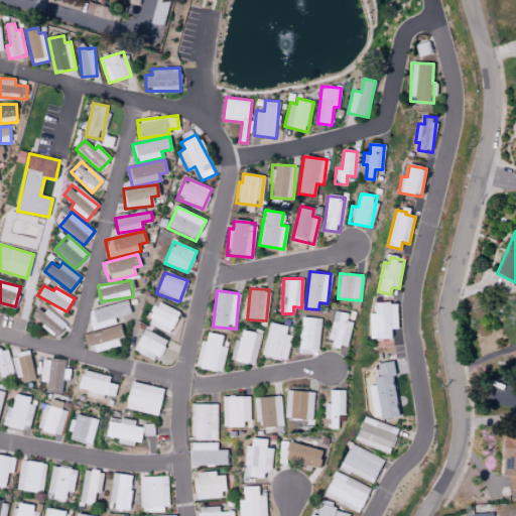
[(93,330),(116,324),(114,317),(131,313),(127,300),(88,311),(93,330)]
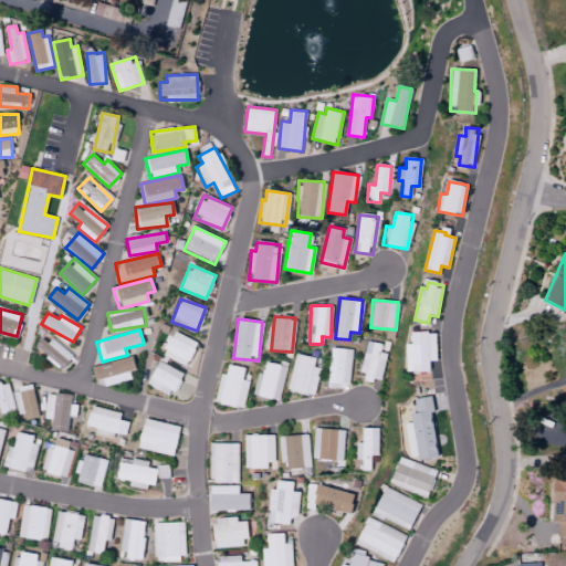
[(197,343),(173,331),(161,355),(186,366),(197,343)]
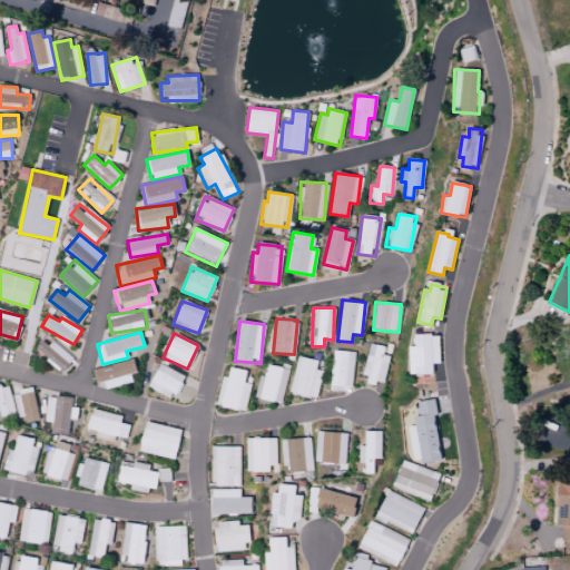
[(409,346),(410,374),(433,374),(432,363),(439,363),(439,334),(414,335),(414,346),(409,346)]
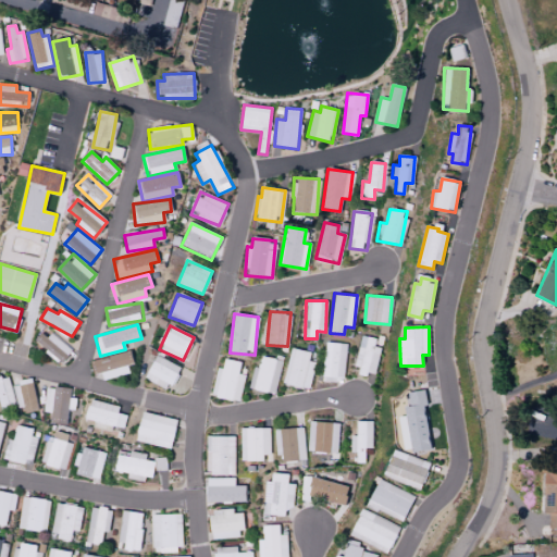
[(33,344),(63,362),(72,349),(41,330),(33,344)]
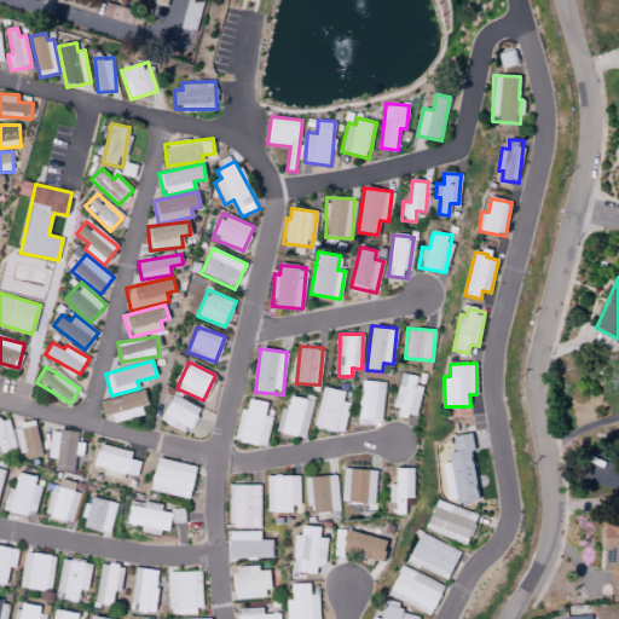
[(415,386),(416,376),(403,374),(393,414),(415,418),(422,387),(415,386)]
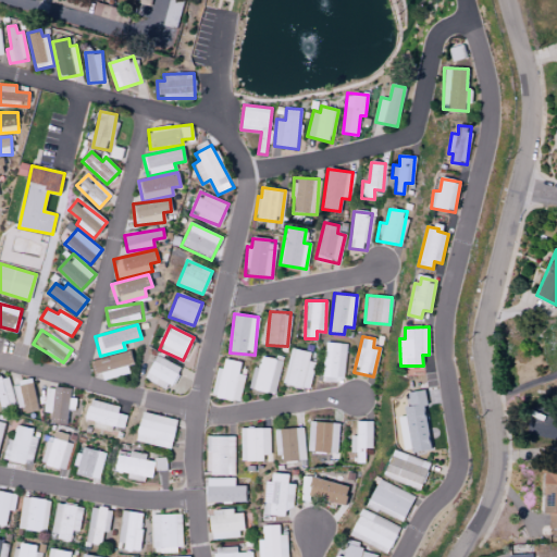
[(345,344),(324,343),(323,381),(344,382),(345,344)]
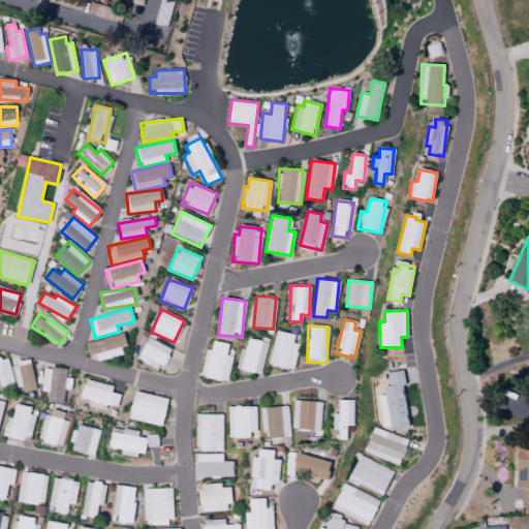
[(294,335),(276,331),(268,364),(292,370),(299,344),(292,343),(294,335)]
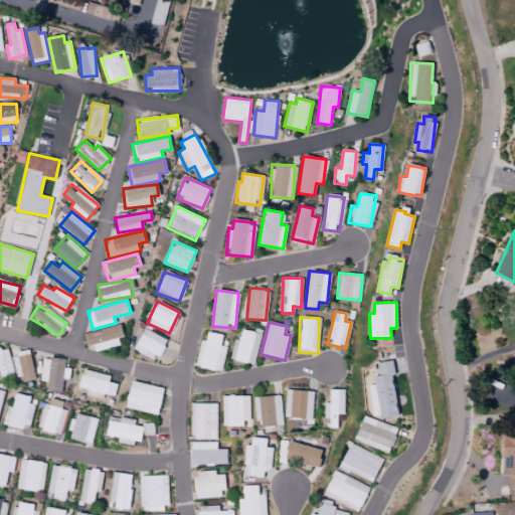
[(119,345),(117,338),(123,336),(120,324),(83,334),(87,346),(94,344),(96,351),(119,345)]
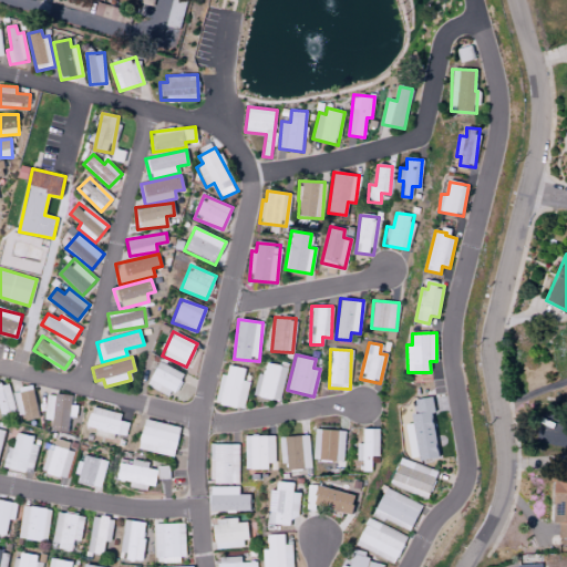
[(183,372),(157,362),(147,385),(173,397),(183,372)]
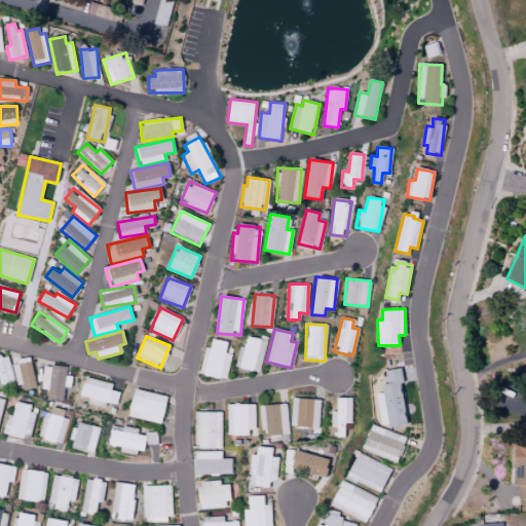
[(235,368),(261,372),(265,340),(247,337),(245,347),(238,346),(235,368)]
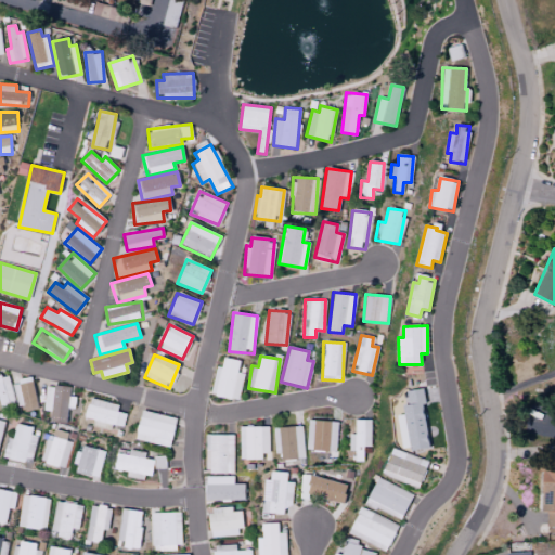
[(216,366),(210,395),(239,400),(244,373),(237,372),(240,361),(223,358),(221,368),(216,366)]
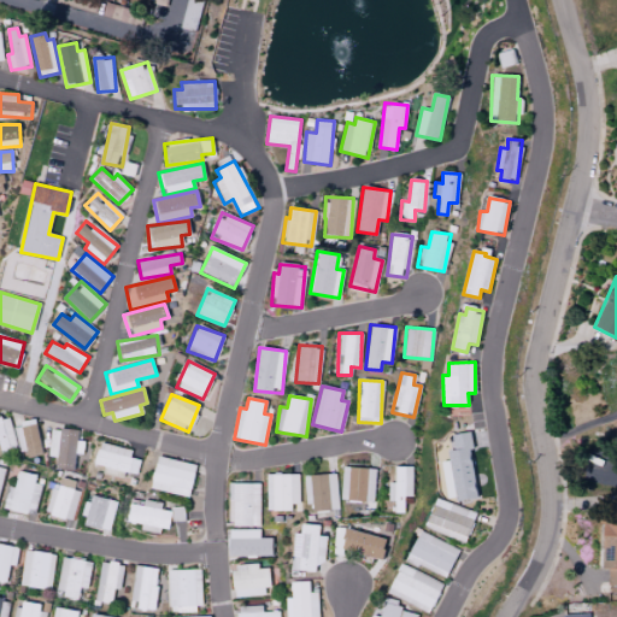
[(0,450),(1,454),(16,451),(10,416),(0,417),(0,450)]
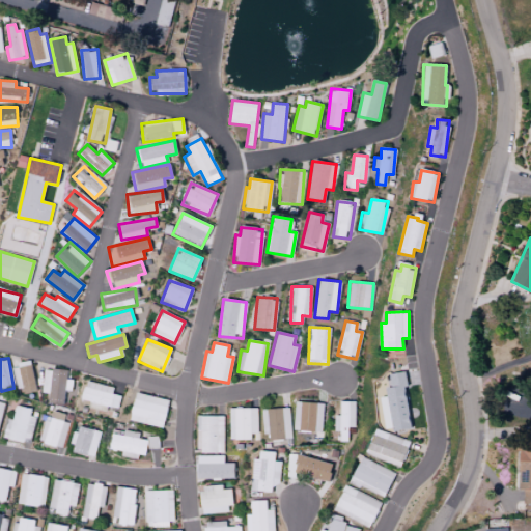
[(22,387),(24,393),(36,391),(30,364),(11,368),(16,389),(22,387)]
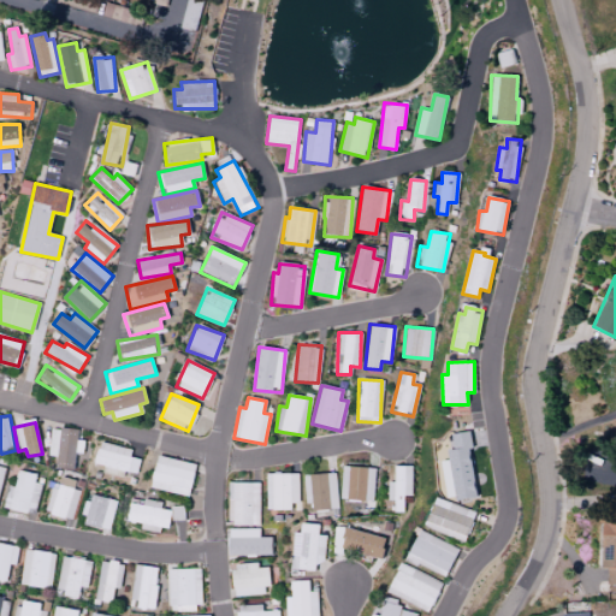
[(75,452),(82,452),(83,440),(77,439),(77,430),(51,427),(48,456),(57,456),(55,466),(73,467),(75,452)]
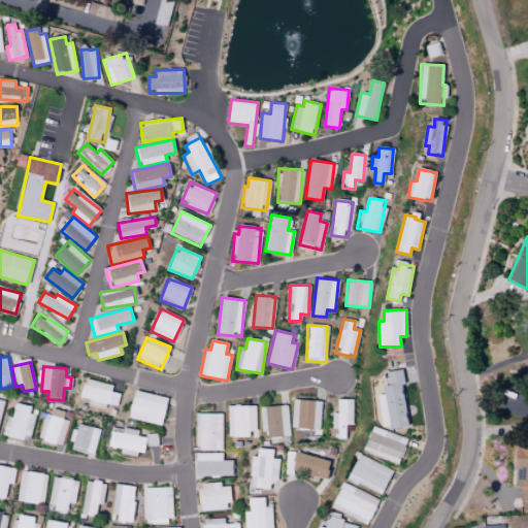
[(377,395),(384,429),(410,424),(400,369),(385,373),(388,393),(377,395)]
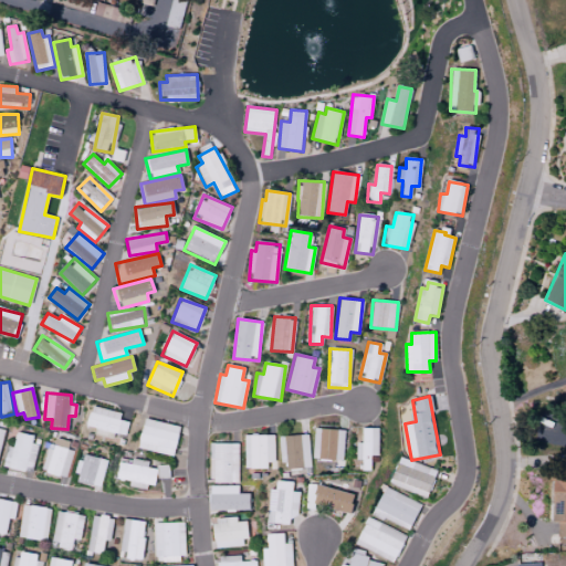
[(86,427),(125,436),(128,422),(119,420),(121,412),(92,406),(86,427)]
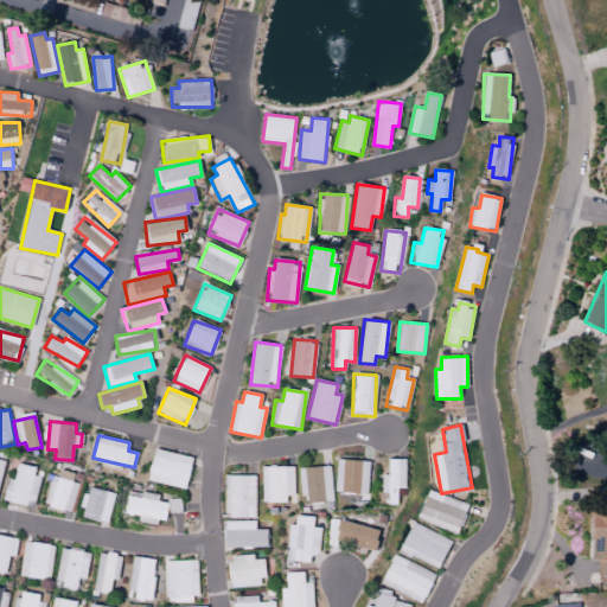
[(147,480),(185,490),(193,458),(155,448),(147,480)]
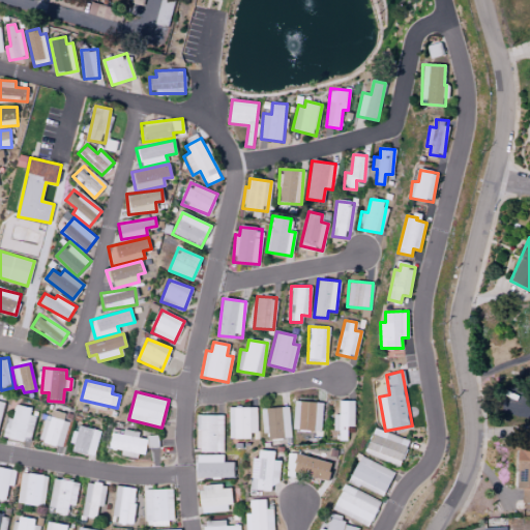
[(292,429),(319,432),(322,404),(295,401),(292,429)]
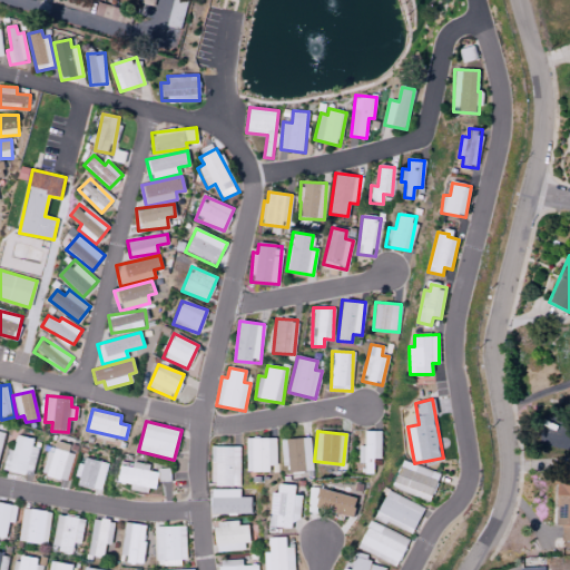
[(381,431),(365,431),(364,446),(359,445),(359,463),(364,463),(364,473),(373,473),(373,458),(380,458),(381,431)]
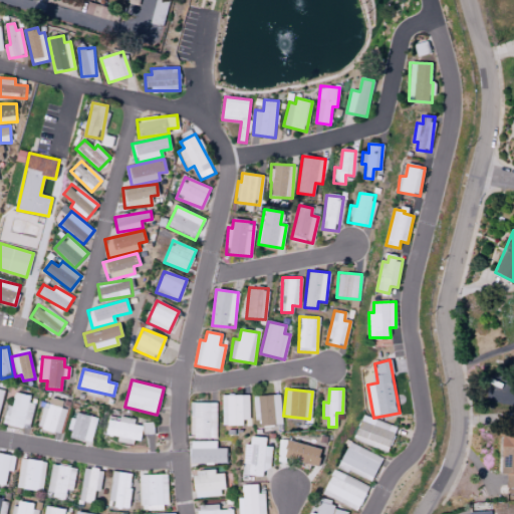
[(28,403),(29,395),(14,393),(12,406),(5,406),(3,426),(29,429),(32,404),(28,403)]
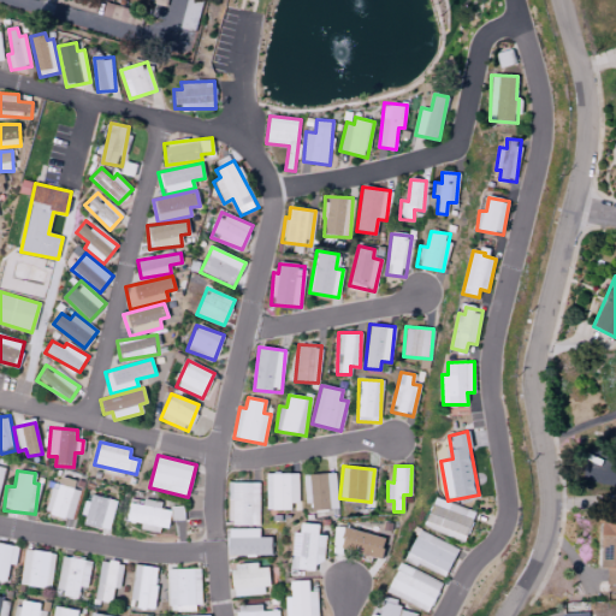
[(297,508),(298,473),(266,473),(266,508),(297,508)]
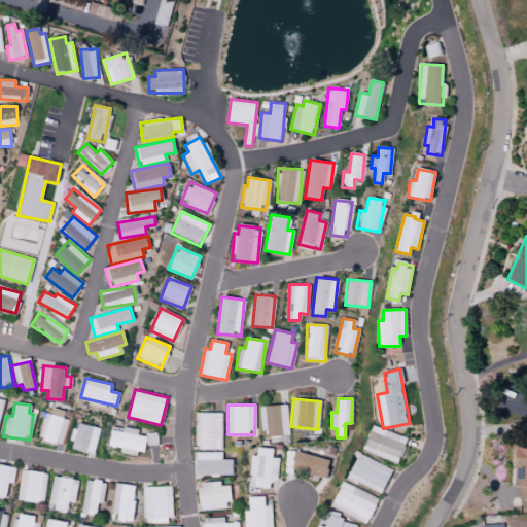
[(288,435),(287,405),(261,406),(262,436),(288,435)]
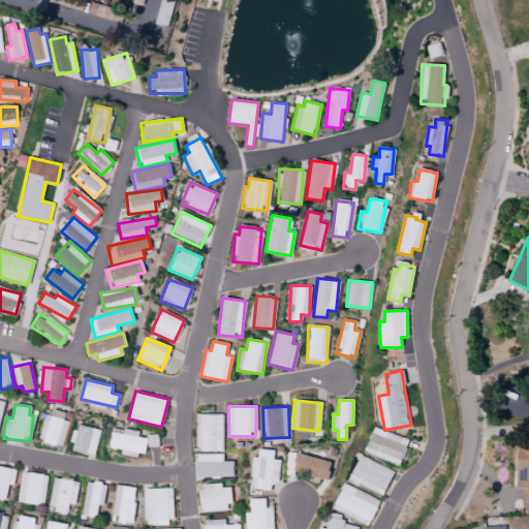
[(223,450),(222,414),(195,414),(196,450),(223,450)]
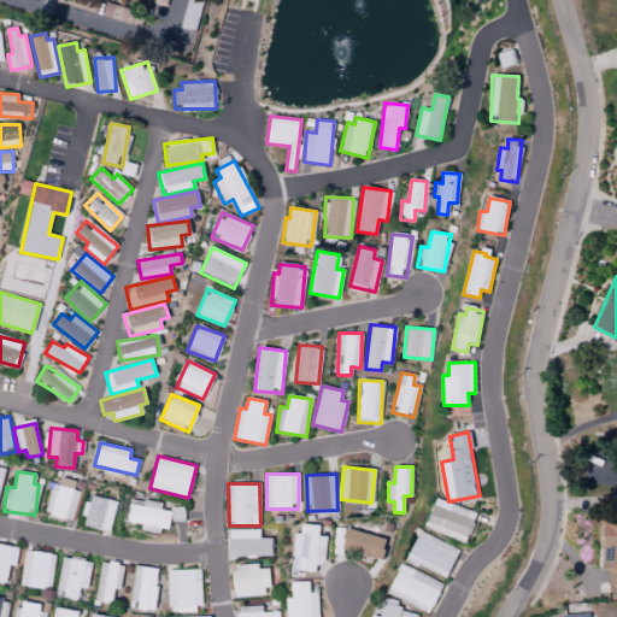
[(78,491),(51,486),(45,515),(72,519),(78,491)]
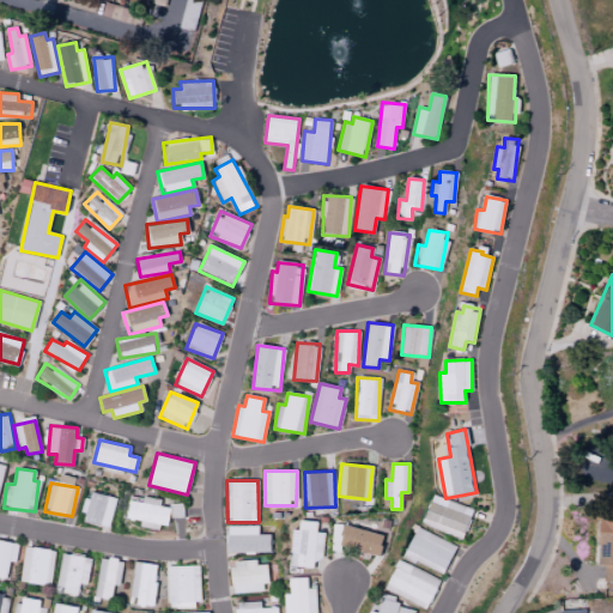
[(116,498),(89,491),(82,521),(109,527),(116,498)]
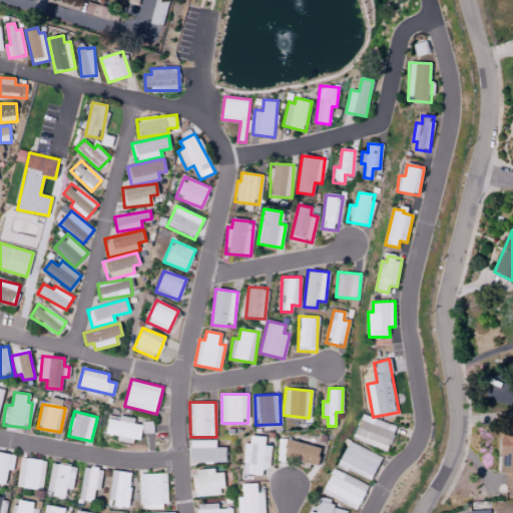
[(397,427),(364,414),(354,438),(387,451),(397,427)]
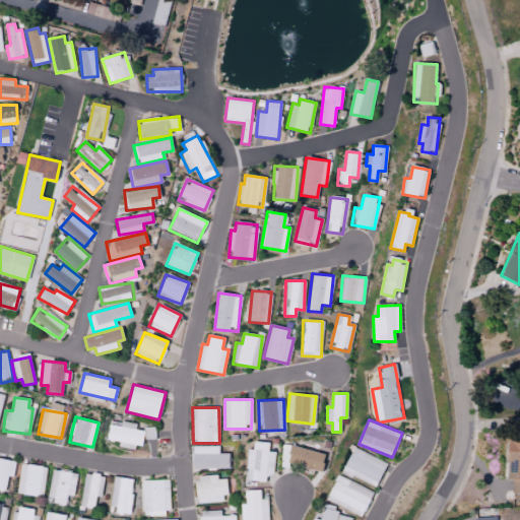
[(119,446),(142,448),(143,439),(154,440),(155,428),(144,427),(144,426),(121,424),(121,426),(110,425),(108,440),(120,441),(119,446)]
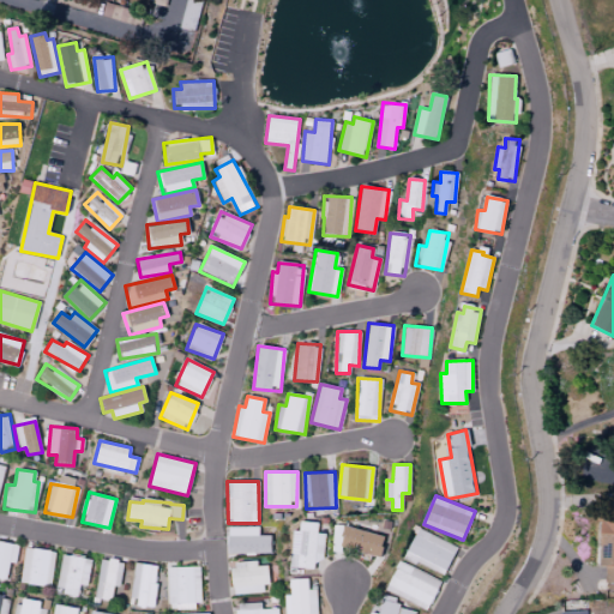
[(613,582),(613,521),(601,521),(600,566),(605,566),(605,583),(613,582)]
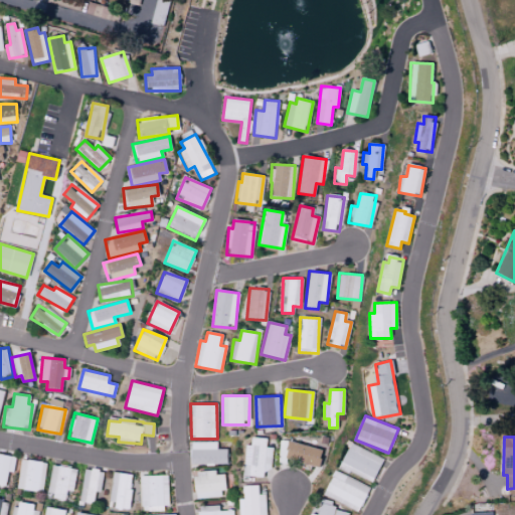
[(272,448),(266,447),(267,438),(251,438),(251,445),(244,445),(243,476),(264,477),(265,470),(272,470),(272,448)]
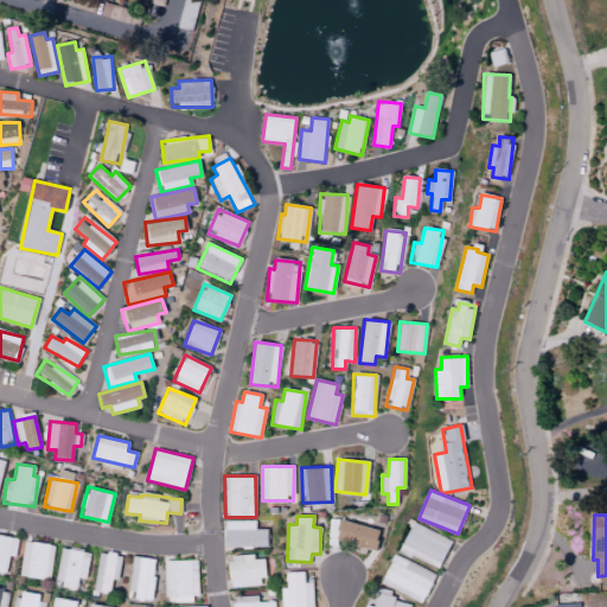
[(224,521),(225,548),(267,547),(267,529),(255,529),(255,521),(224,521)]
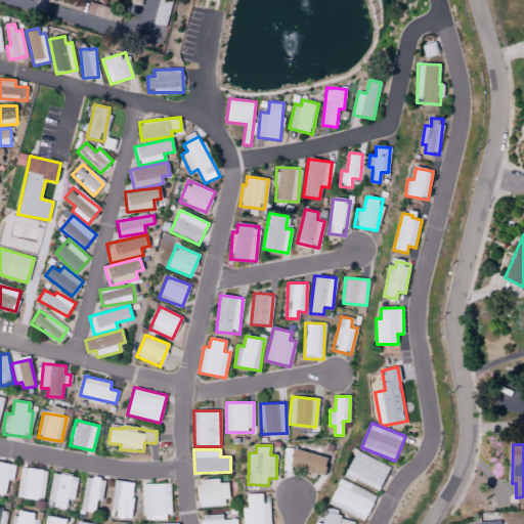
[(324,473),(328,455),(292,450),(290,468),(324,473)]
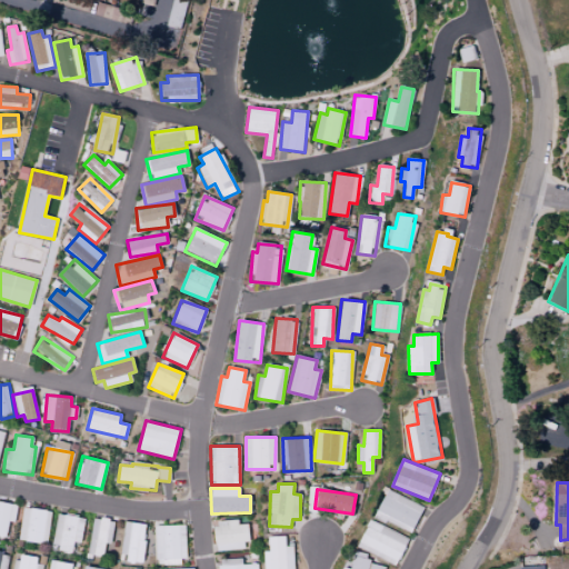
[(423,507),(388,489),(376,517),(411,533),(423,507)]
